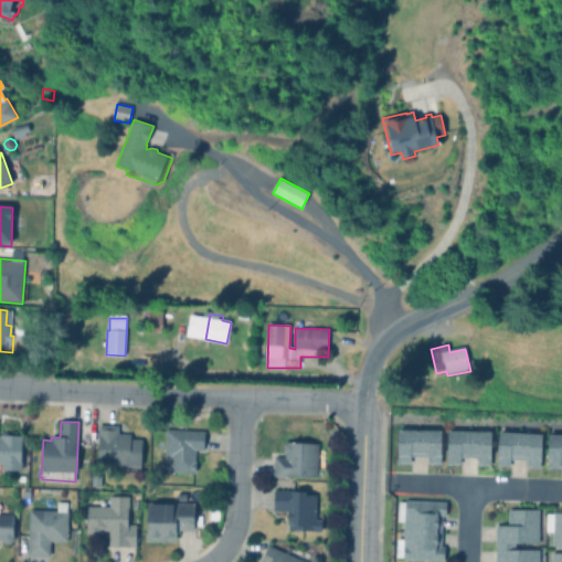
[(142,441),(141,472),(126,472),(126,467),(98,466),(99,426),(118,426),(118,435),(130,435),(130,441),(142,441)]
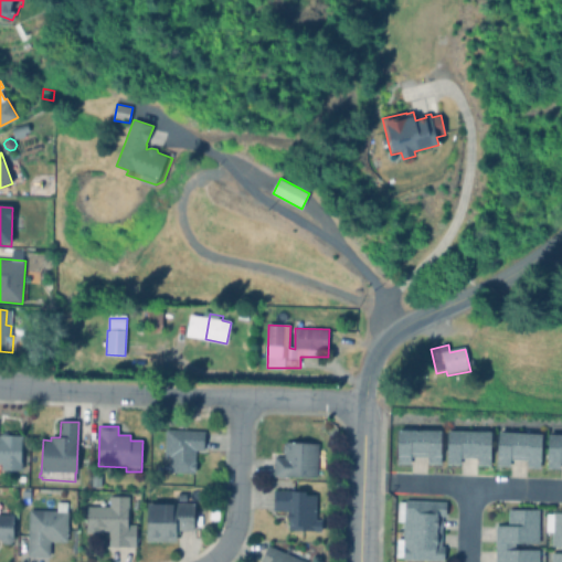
[(205,433),(204,452),(197,451),(195,463),(197,463),(197,474),(169,473),(170,472),(162,472),(163,455),(165,455),(167,431),(205,433)]
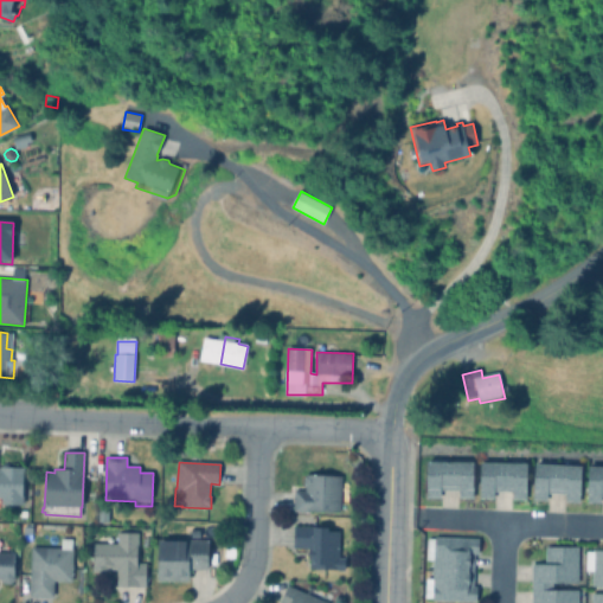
[(474,463),(474,500),(460,500),(460,492),(441,492),(441,501),(427,500),(428,463),(474,463)]
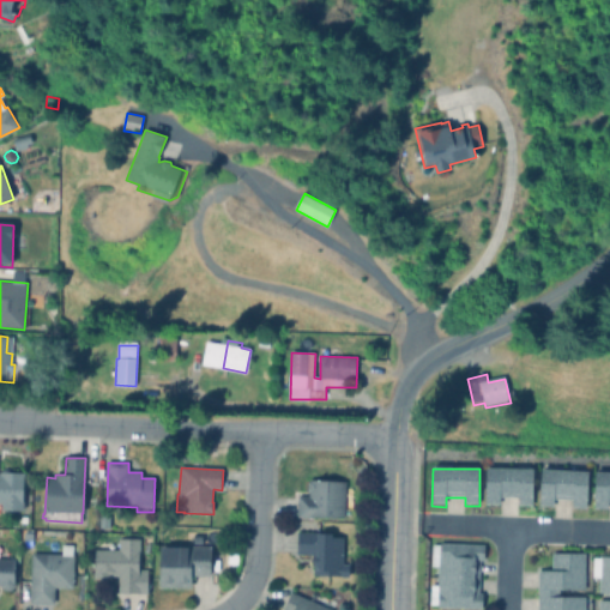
[(535,470),(533,507),(519,507),(519,499),(501,499),(500,507),(485,507),(487,469),(535,470)]
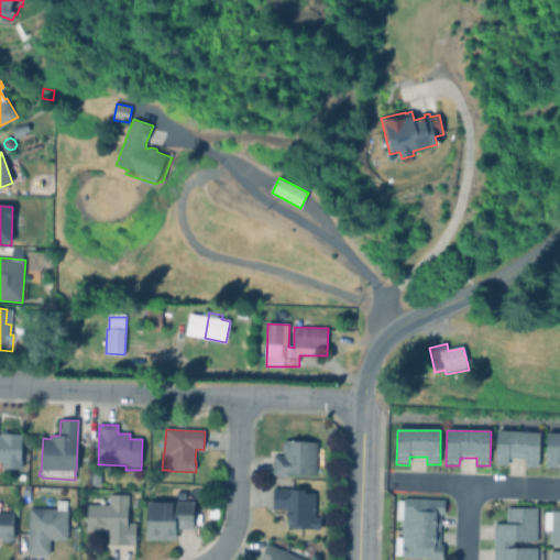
[(541,435),(539,469),(526,468),(526,461),(509,460),(509,467),(496,465),(498,431),(541,435)]
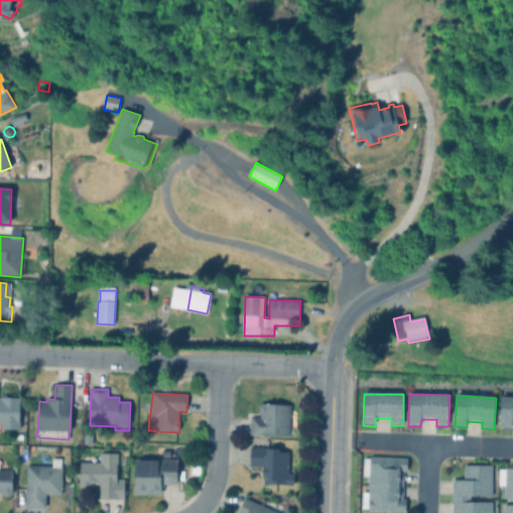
[(0,397),(21,398),(20,430),(2,430),(2,428),(0,427),(0,397)]
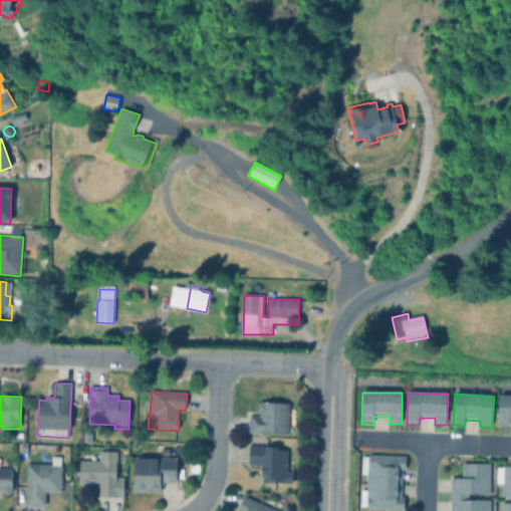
[(510,428),(498,428),(499,397),(510,397),(510,428)]
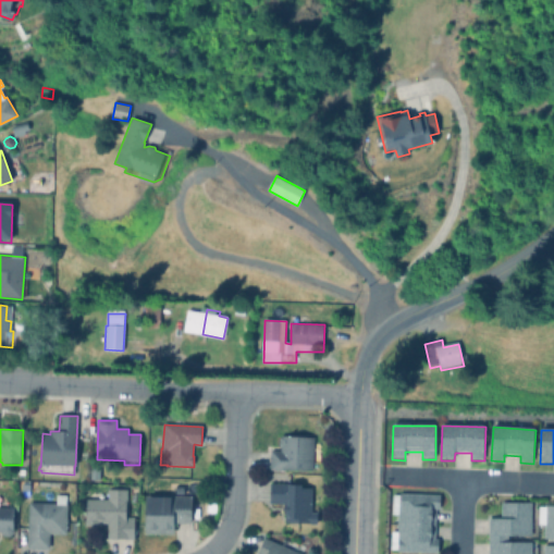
[(321,445),(320,464),(314,464),(312,472),(281,470),(281,472),(270,471),(271,452),(281,452),(281,447),(280,446),(280,439),(282,438),(282,436),(315,439),(314,445),(321,445)]
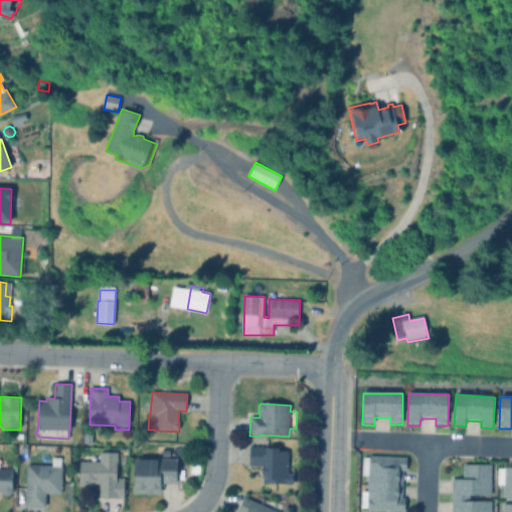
[(294,475),(293,485),(265,484),(265,476),(263,476),(263,466),(249,466),(250,447),(267,448),(267,449),(279,449),(279,452),(289,452),(288,474),(294,475)]
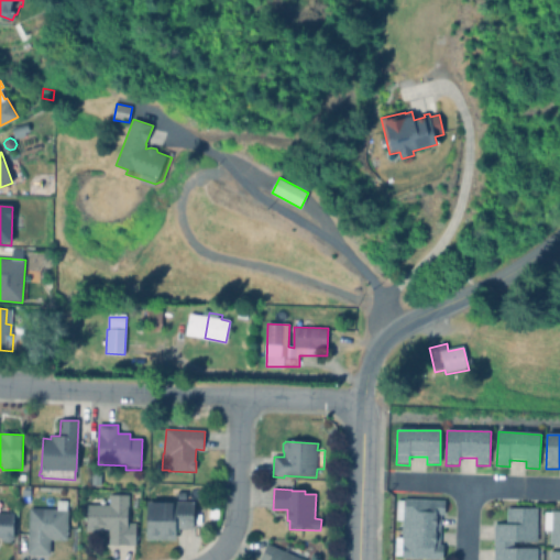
[(128,495),(128,524),(136,524),(135,546),(109,546),(109,529),(100,528),(100,533),(87,533),(87,505),(109,505),(110,495),(128,495)]
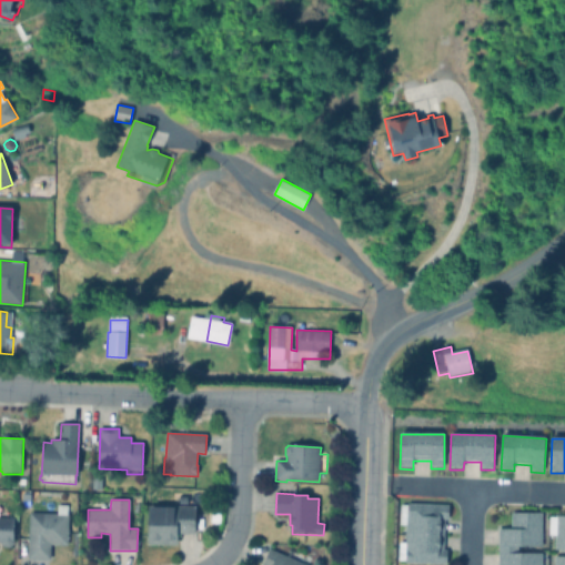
[(68,506),(68,514),(69,514),(68,545),(51,545),(51,561),(29,560),(29,534),(27,534),(27,527),(30,527),(30,513),(58,514),(58,505),(68,506)]
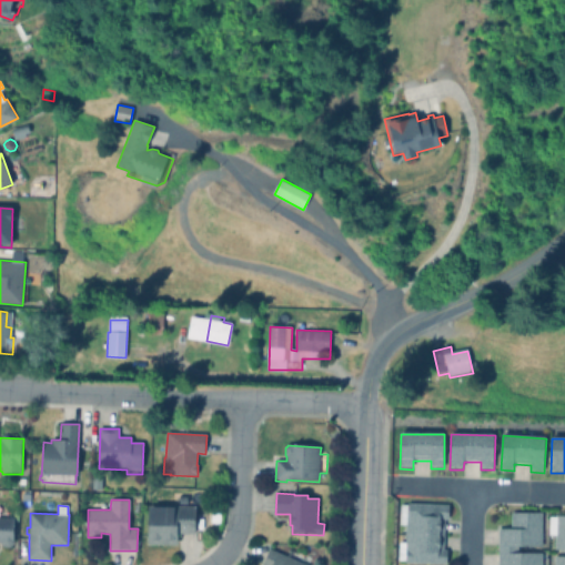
[(409,505),(450,506),(449,521),(445,521),(444,551),(447,552),(447,564),(405,564),(405,562),(399,562),(400,544),(406,544),(406,527),(401,526),(401,506),(409,506),(409,505)]
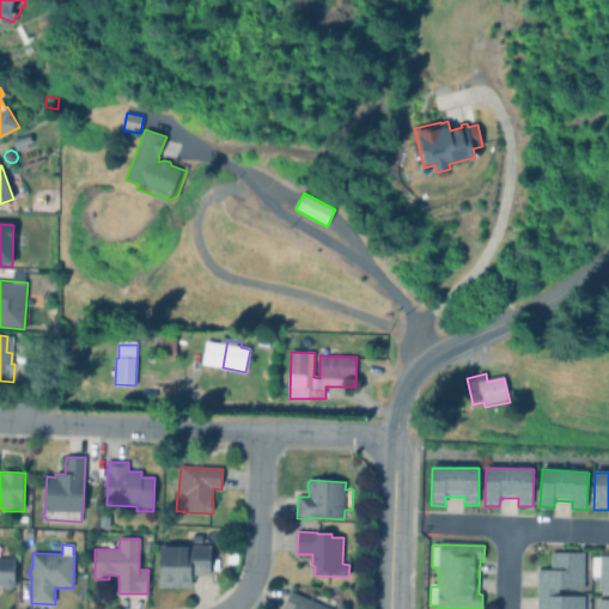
[(211,546),(211,577),(190,577),(190,588),(159,588),(160,546),(211,546)]
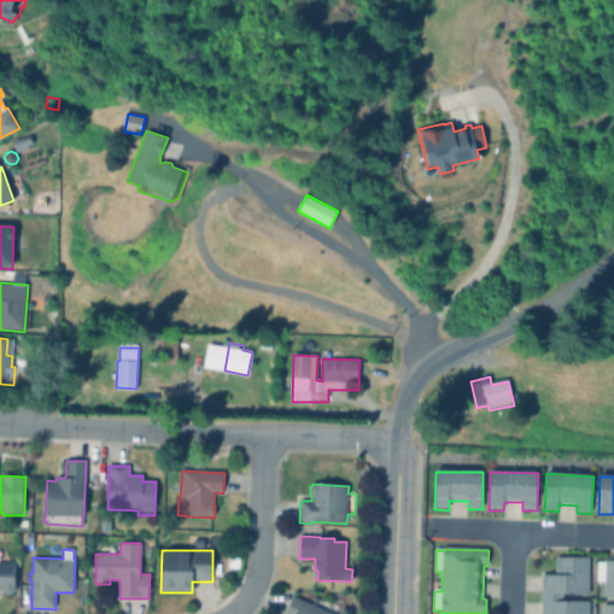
[(590,557),(591,595),(563,595),(563,602),(589,602),(589,613),(542,613),(542,576),(557,576),(556,559),(590,557)]
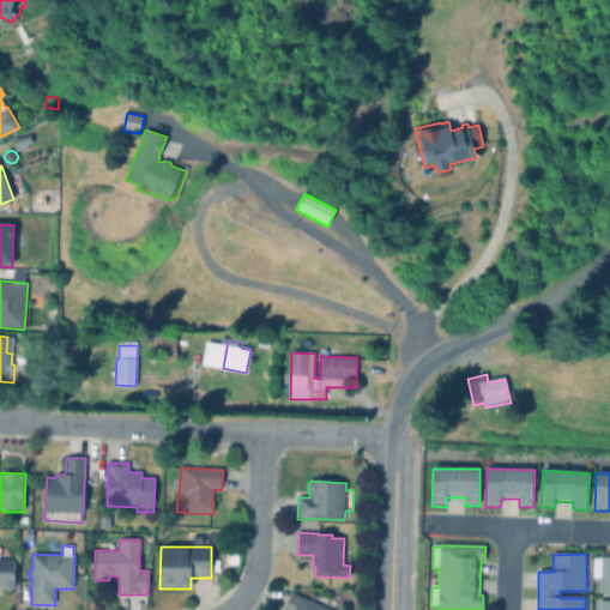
[(599,609),(601,579),(593,579),(595,560),(601,560),(602,557),(609,557),(609,609),(599,609)]
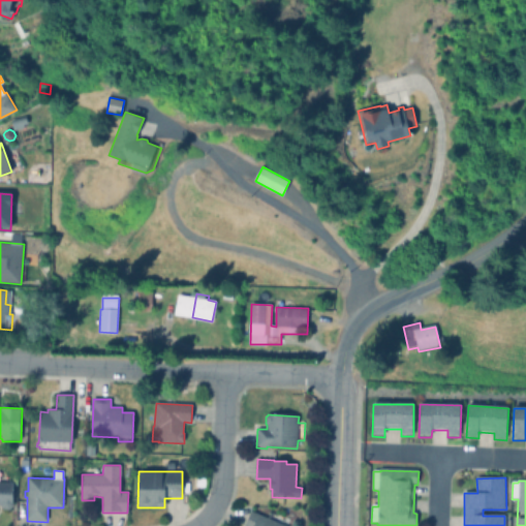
[(13,504),(13,506),(9,509),(4,509),(1,505),(0,505),(0,483),(13,483),(12,504),(13,504)]
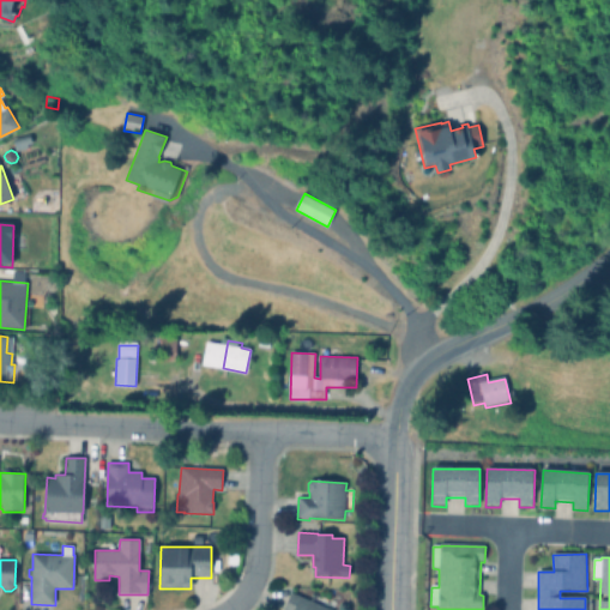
[(284,609),(291,593),(327,609),(284,609)]
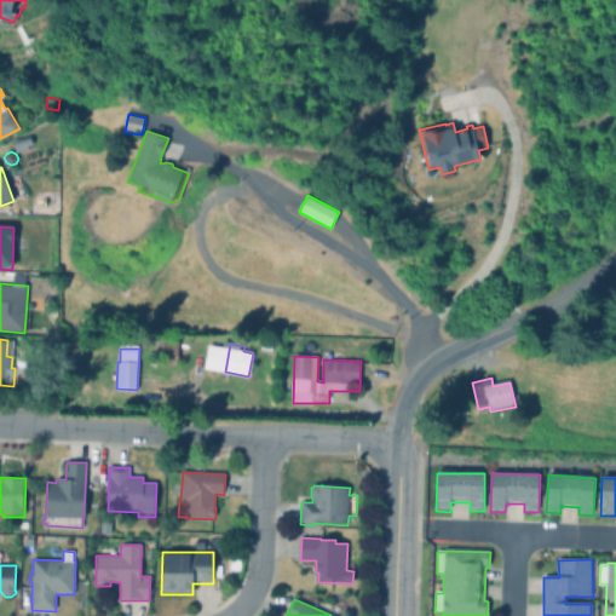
All buildings are outlined.
